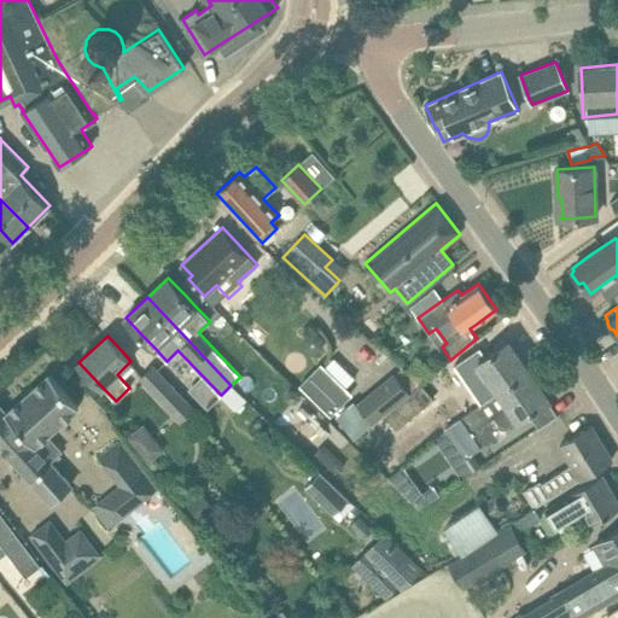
[(489,377),(499,391),(529,371),(508,340),(478,361),(479,362),(462,373),(472,388),(489,377)]
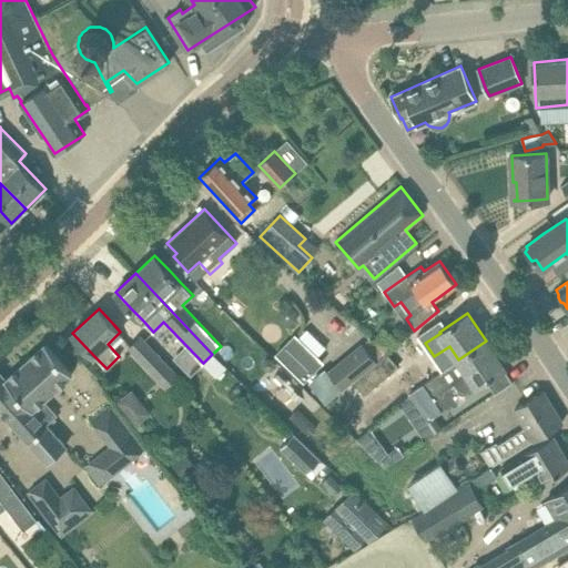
[(186,382),(141,334),(127,347),(172,396),(186,382)]
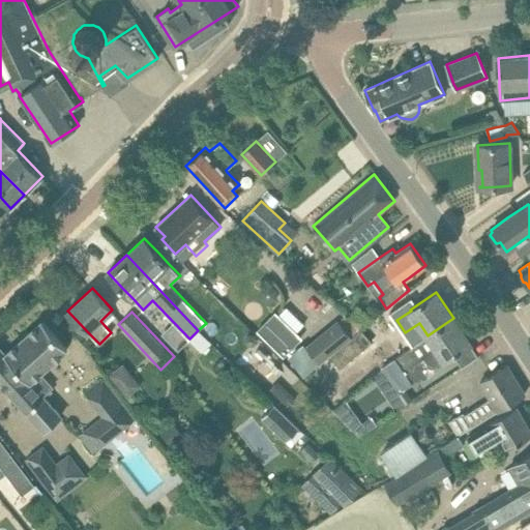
[(275,313),(258,330),(283,355),(300,337),(295,332),(277,316),(275,313)]
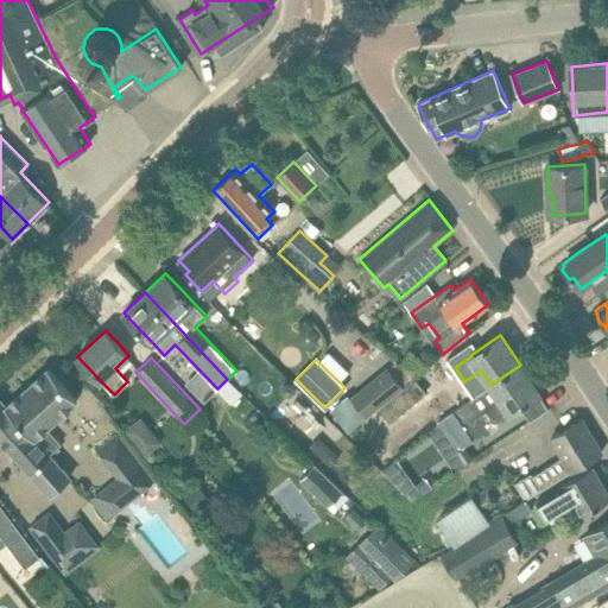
[(411,380),(367,416),(375,428),(387,418),(388,419),(425,391),(426,391),(449,375),(437,359),(410,379),(411,380)]
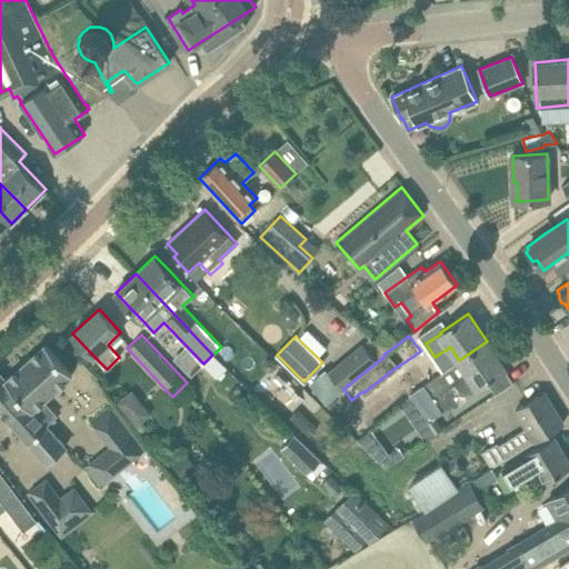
[(370,338),(329,370),(343,389),(385,356),(383,355),(370,338)]
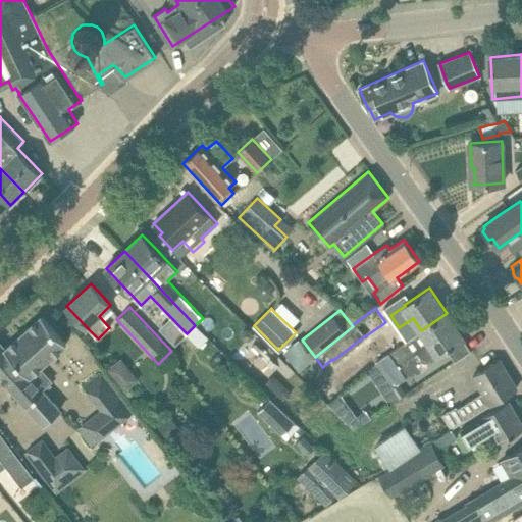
[(438,356),(447,350),(464,338),(447,313),(421,330),(368,367),(377,379),(383,374),(392,386),(407,377),(398,364),(416,352),(424,364),(437,355),(438,356)]
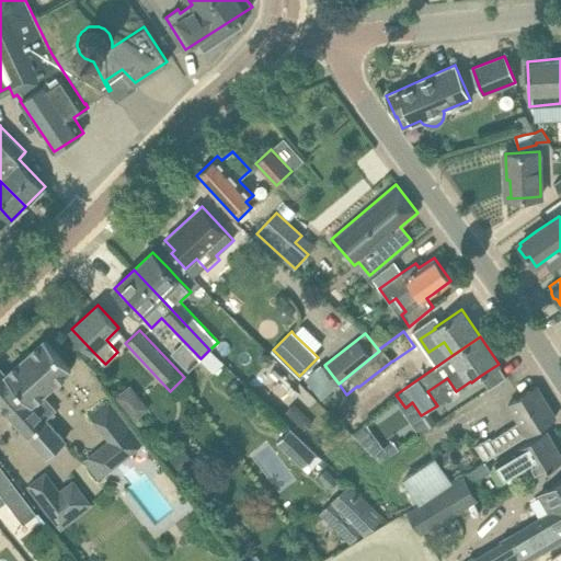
[(0,403),(47,456),(65,439),(47,420),(55,413),(53,411),(56,409),(43,395),(71,368),(45,340),(6,375),(0,367),(0,403)]
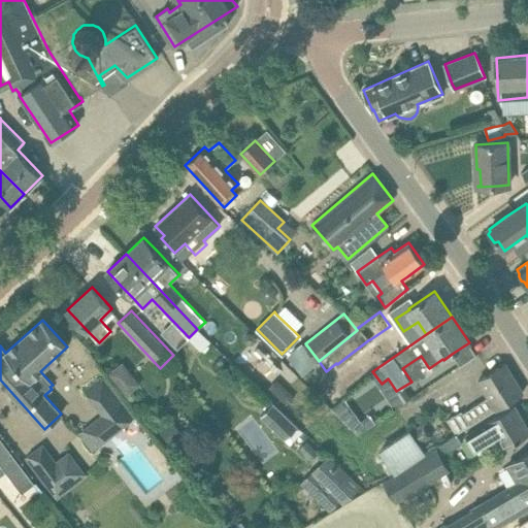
[(123,395),(138,384),(122,361),(106,372),(123,395)]
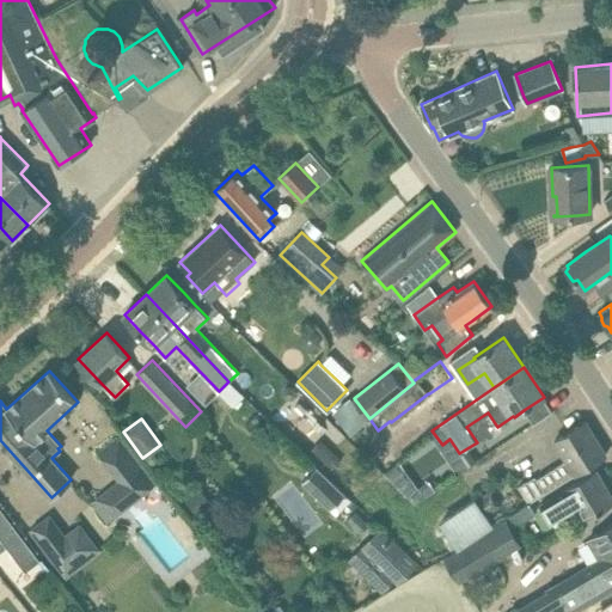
[(554,441),(565,460),(537,478),(545,493),(606,454),(586,421),(554,441)]
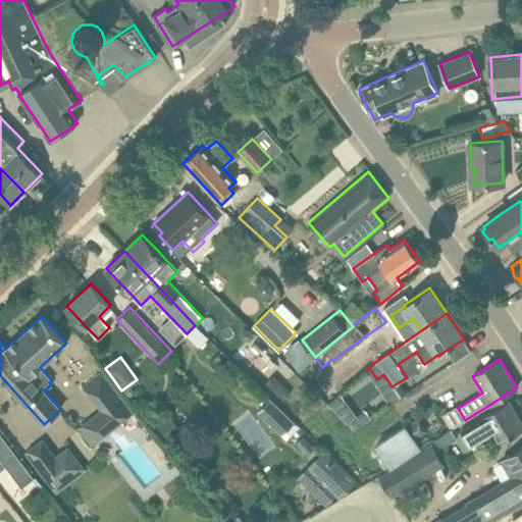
[(101,409),(77,426),(92,445),(132,413),(100,372),(83,385),(101,409)]
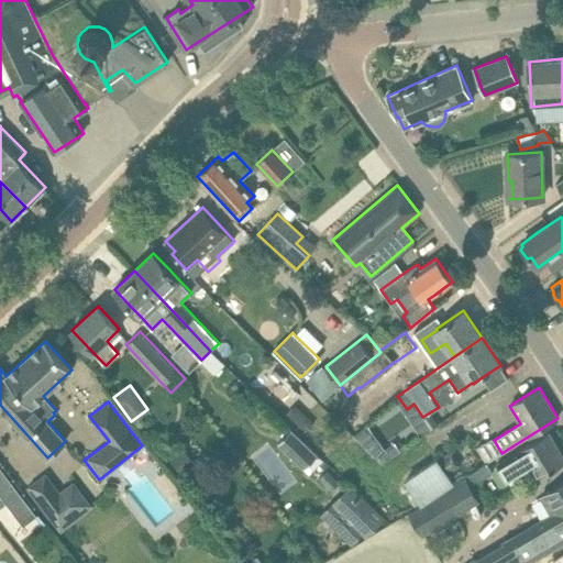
[(315,422),(295,404),(286,414),(305,431),(315,422)]
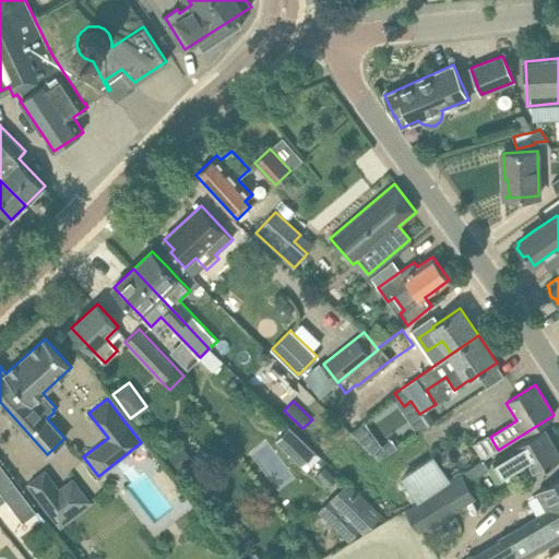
[(280,436),(275,440),(286,450),(301,465),(314,451),(299,436),(289,426),(282,432),(280,435),(280,436)]
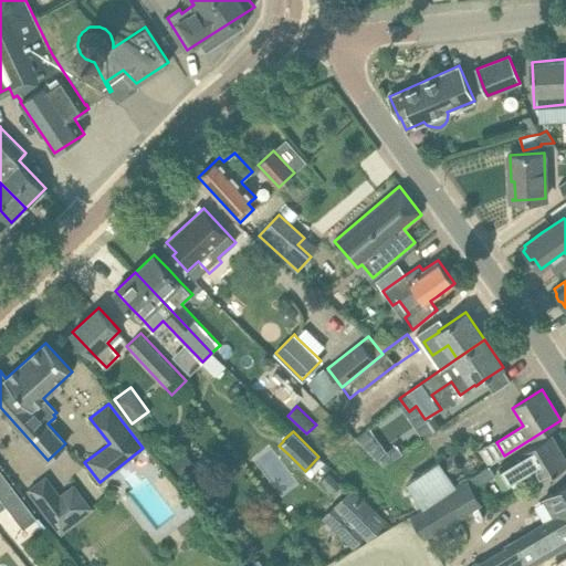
[(540,481),(549,475),(565,465),(565,460),(551,435),(532,446),(505,462),(514,475),(531,465),(540,481)]
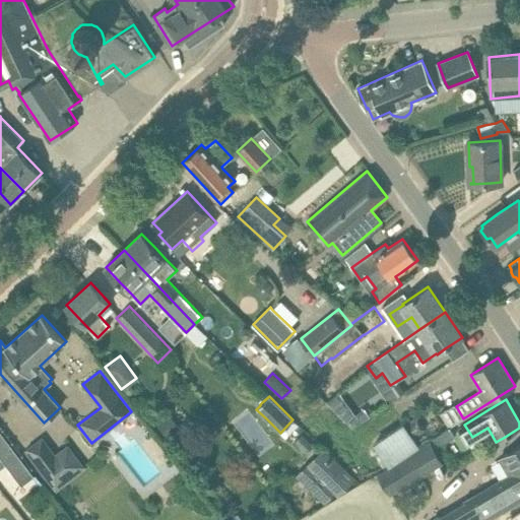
[(369,441),(386,466),(415,446),(399,420),(369,441)]
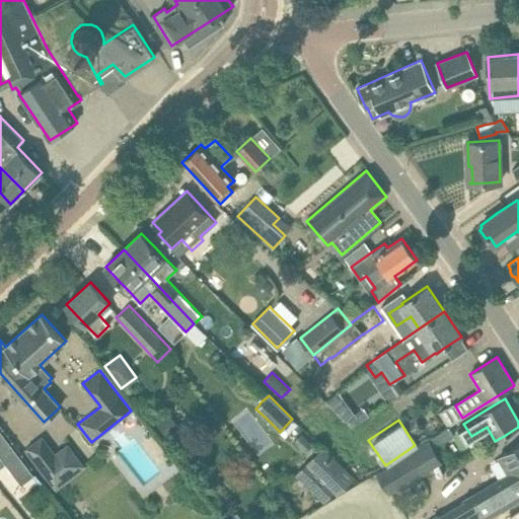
[(448,427),(434,437),(440,445),(454,435),(448,427)]
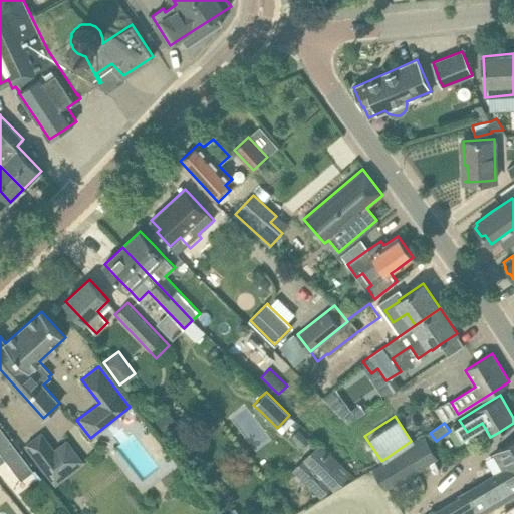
[(0,451),(21,480),(34,470),(0,426),(0,451)]
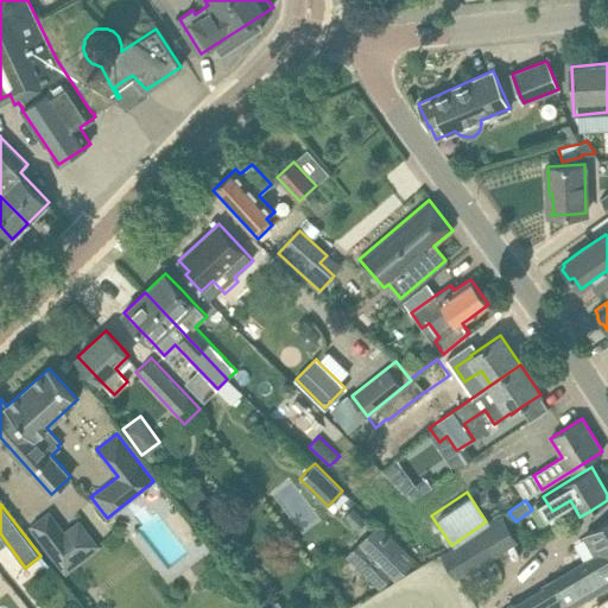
[(100,548),(77,517),(62,529),(50,513),(31,527),(65,574),(100,548)]
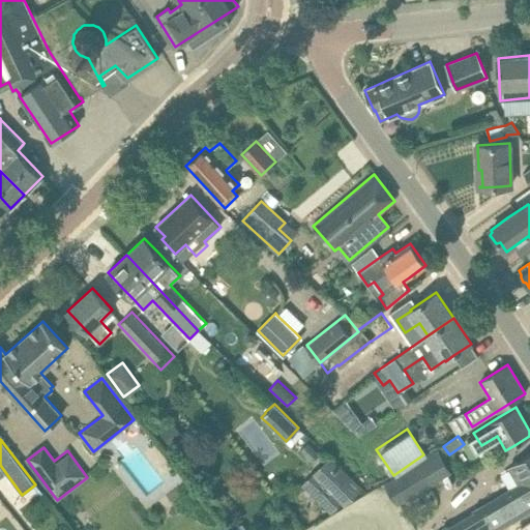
[(441,529),(496,529),(524,514),(529,509),(529,453),(513,464),(513,465),(508,467),(519,483),(441,529)]
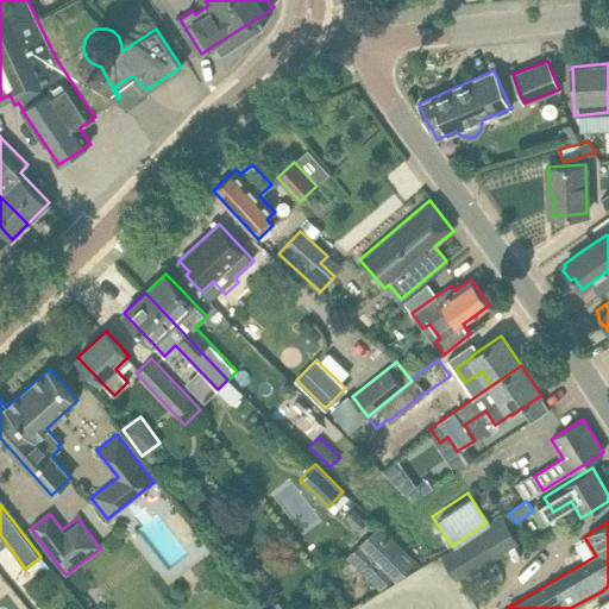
[(418,559),(380,523),(346,558),(381,590),(389,581),(393,584),(418,559)]
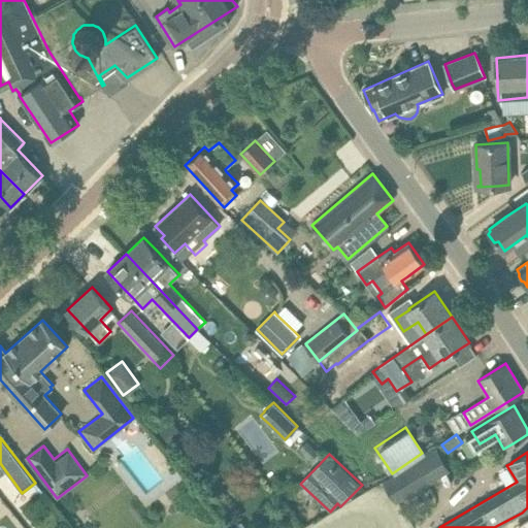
[(432,482),(420,459),(383,480),(396,502),(432,482)]
